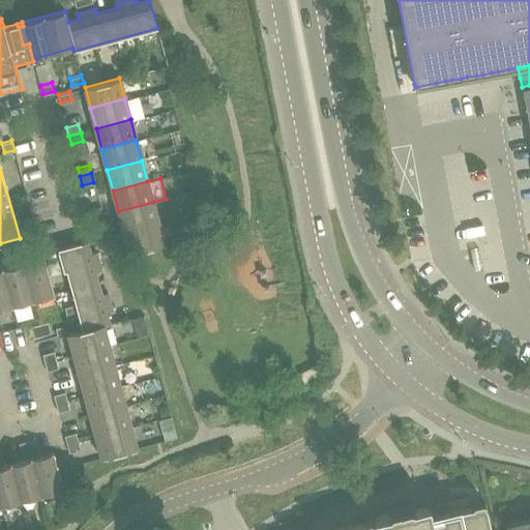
[(118,211),(123,232),(158,224),(153,202),(118,211)]
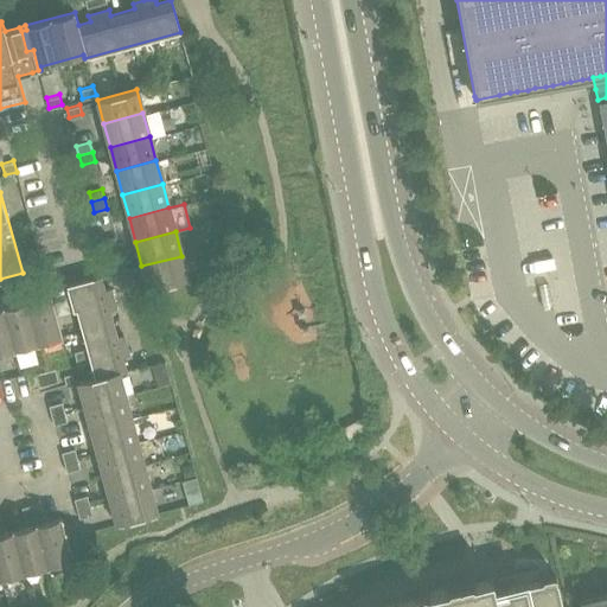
[(101,238),(104,249),(117,246),(114,235),(101,238)]
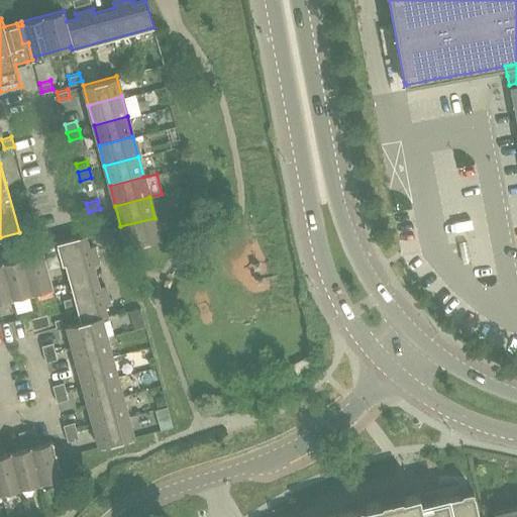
[(89,212),(91,220),(102,217),(100,209),(89,212)]
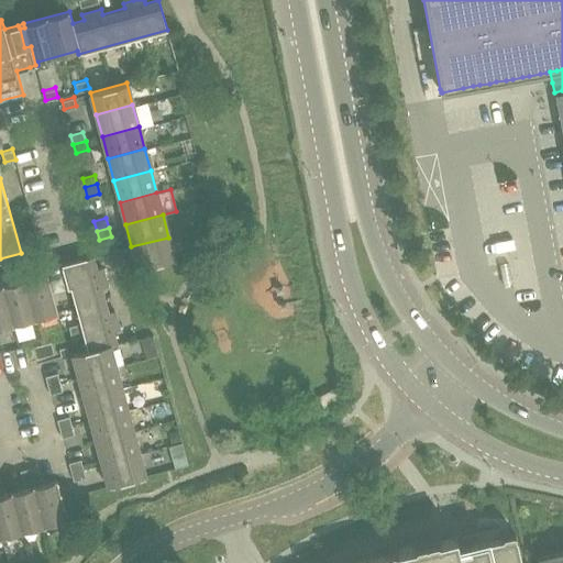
[(168,238),(131,246),(138,269),(175,258),(168,238)]
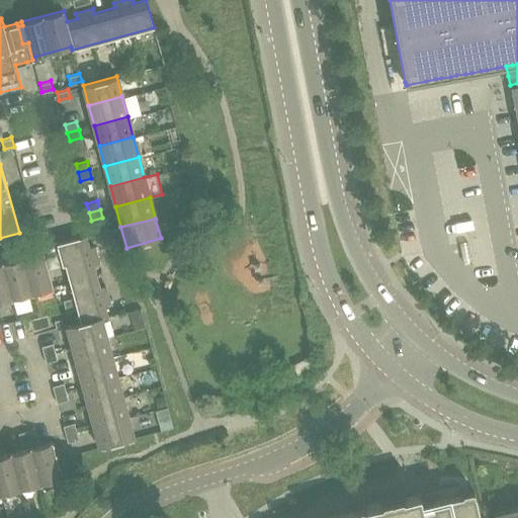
[(116,228),(104,231),(107,239),(118,236),(116,228)]
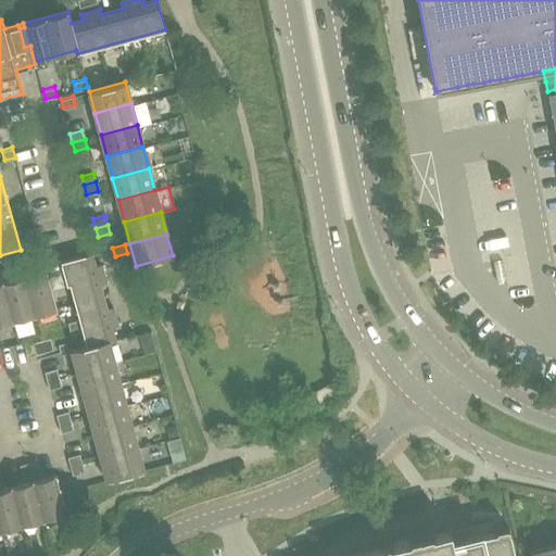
[(52,289),(68,283),(68,282),(103,273),(100,263),(95,265),(91,253),(50,264),(51,268),(47,269),(52,289)]
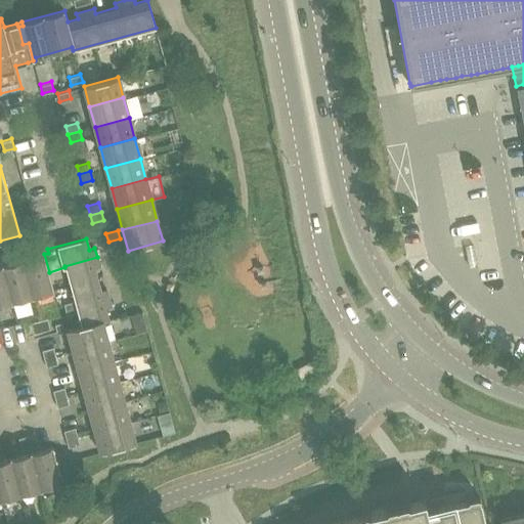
[(0,304),(54,291),(49,272),(44,254),(0,266),(0,304)]
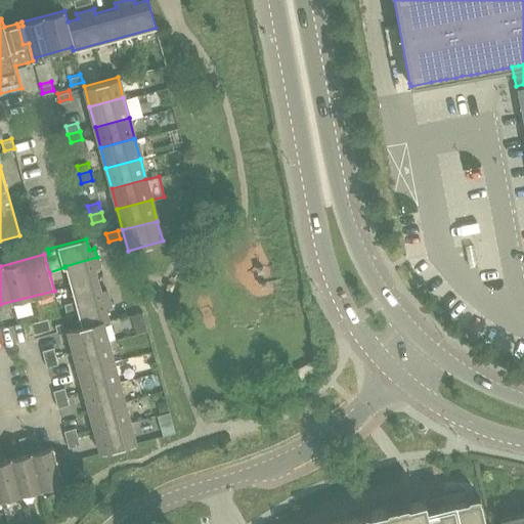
[(64,267),(70,287),(97,279),(94,268),(99,267),(97,257),(64,266),(64,267)]
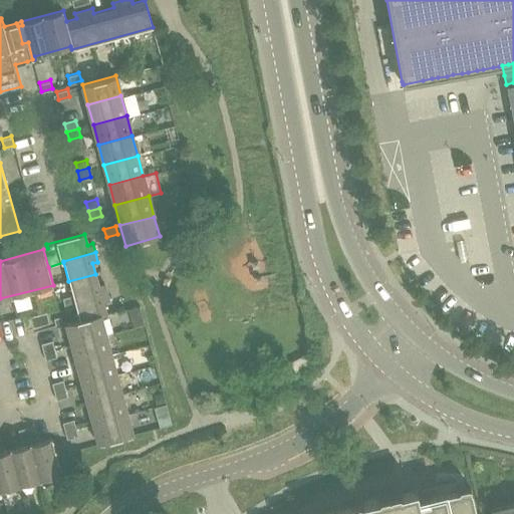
[(95,274),(68,281),(72,295),(62,298),(63,304),(105,293),(103,283),(98,285),(95,274)]
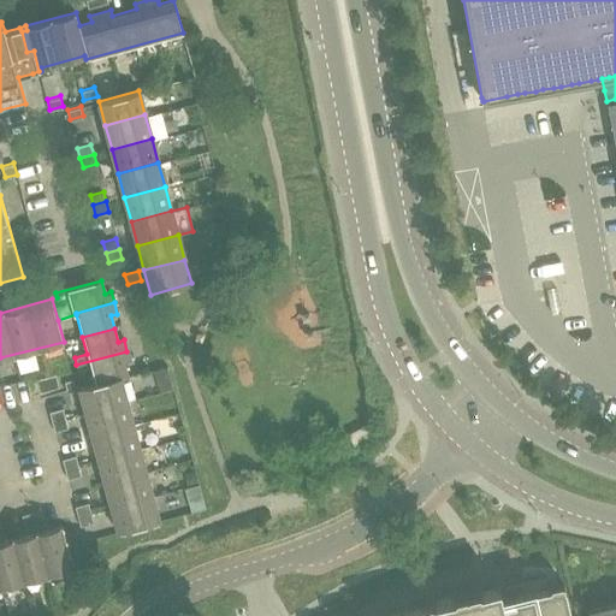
[(90,367),(95,384),(122,377),(122,379),(126,377),(123,363),(130,361),(126,351),(76,365),(78,371),(90,367)]
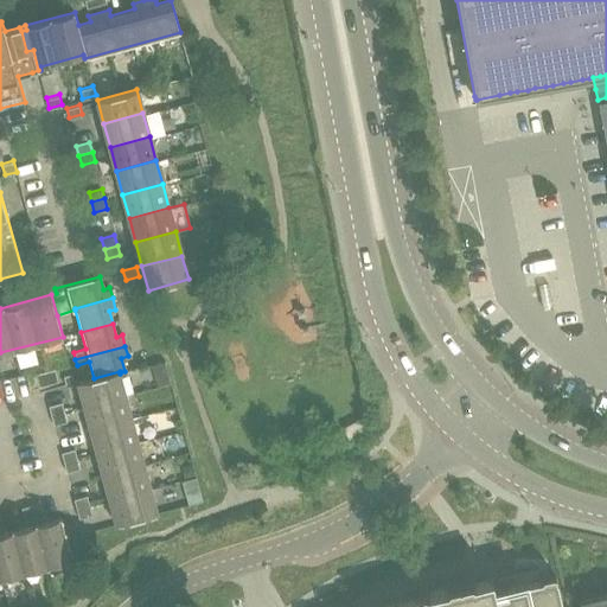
[(55,369),(36,374),(39,387),(58,382),(55,369)]
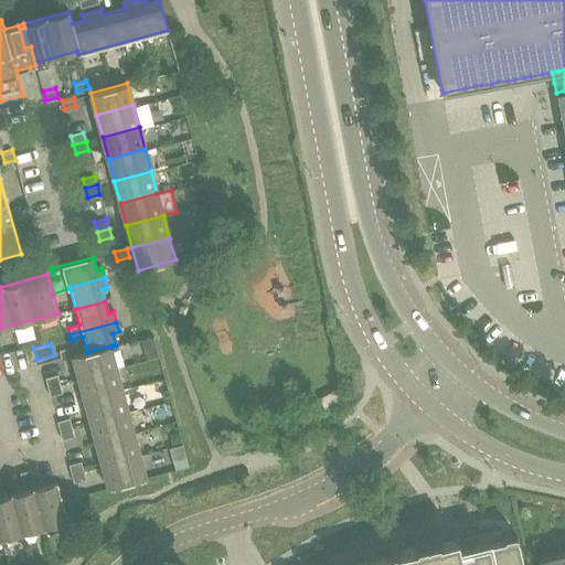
[(72,355),(78,377),(117,368),(112,348),(112,345),(87,352),(72,355)]
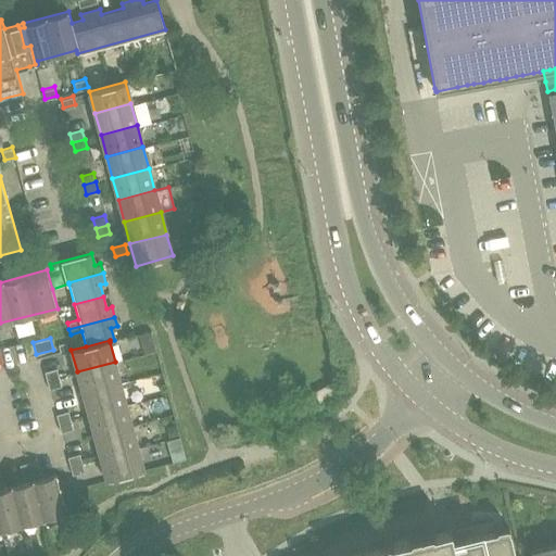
[(68,352),(68,351),(66,342),(58,344),(61,354),(68,352)]
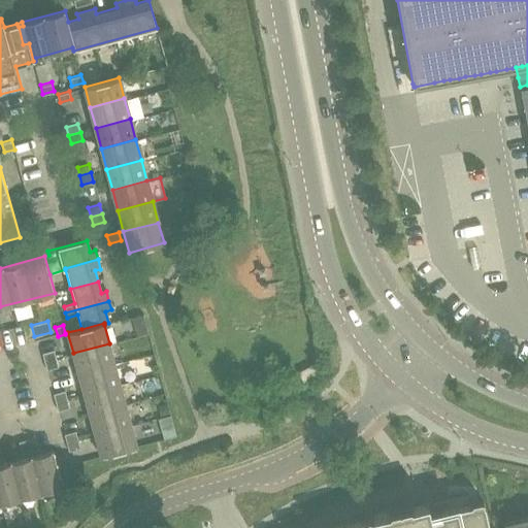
[(109,343),(73,353),(78,374),(114,364),(109,343)]
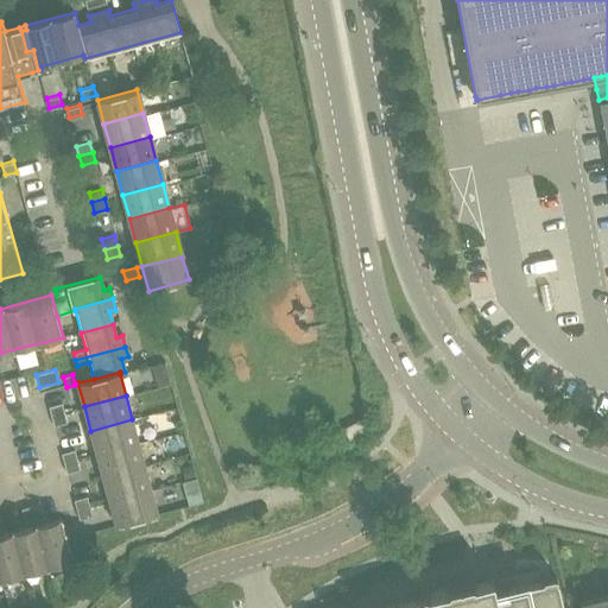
[(49,407),(51,417),(64,413),(62,404),(49,407)]
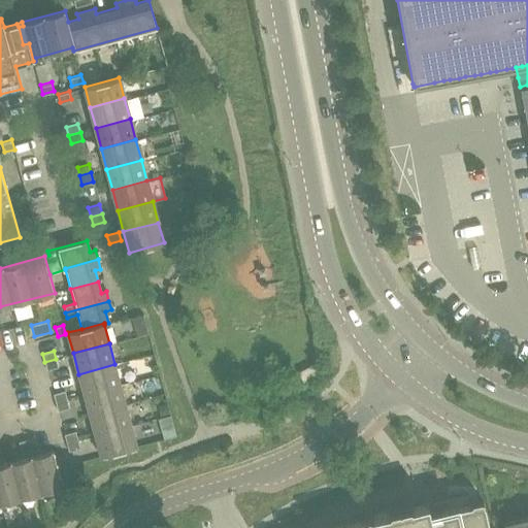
[(56,359),(44,362),(46,371),(59,368),(56,359)]
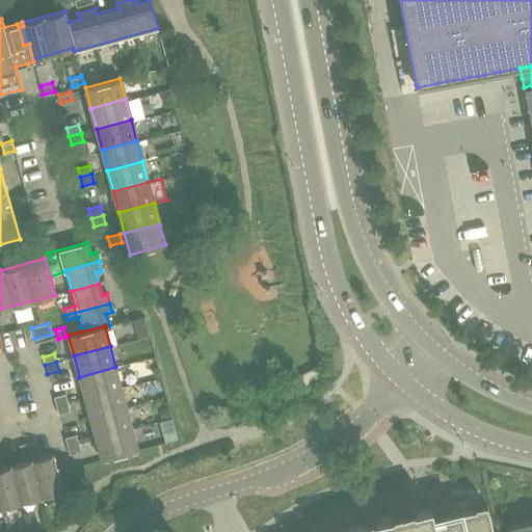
[(318,365),(311,369),(304,372),(300,375),(307,386),(324,376),(318,365)]
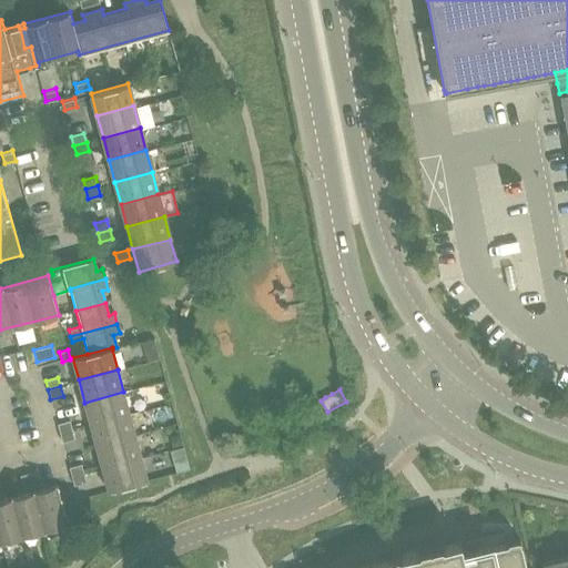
[(84,403),(90,425),(130,415),(123,392),(84,403)]
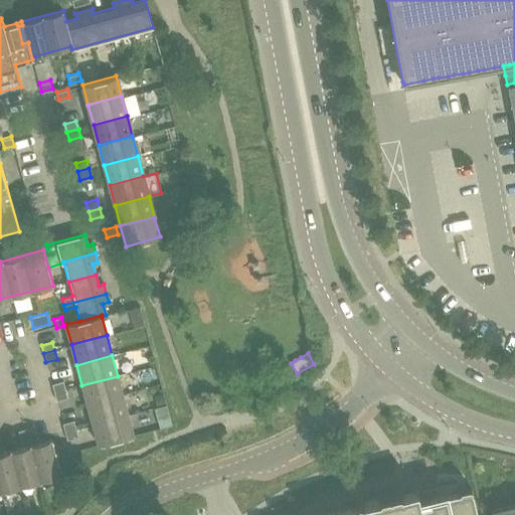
[(88,405),(123,396),(118,376),(81,385),(88,405)]
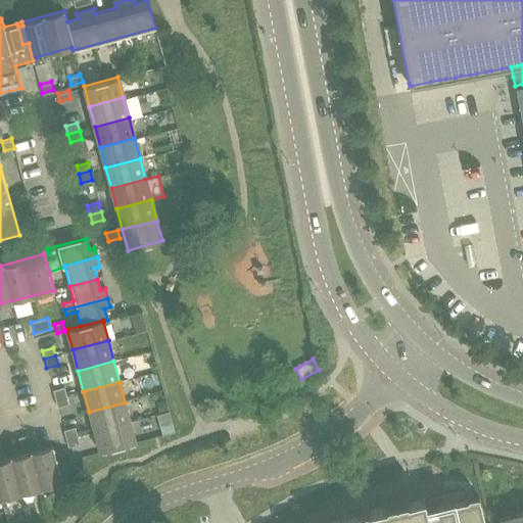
[(52,391),(55,399),(66,396),(64,388),(52,391)]
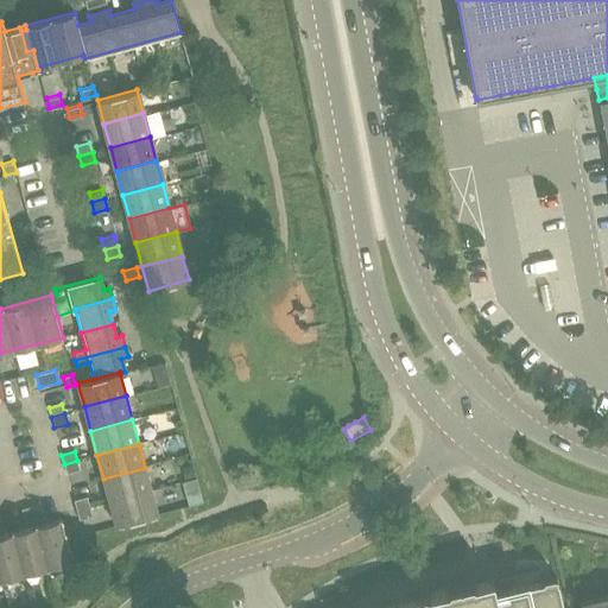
[(64,464),(67,474),(80,470),(77,461),(64,464)]
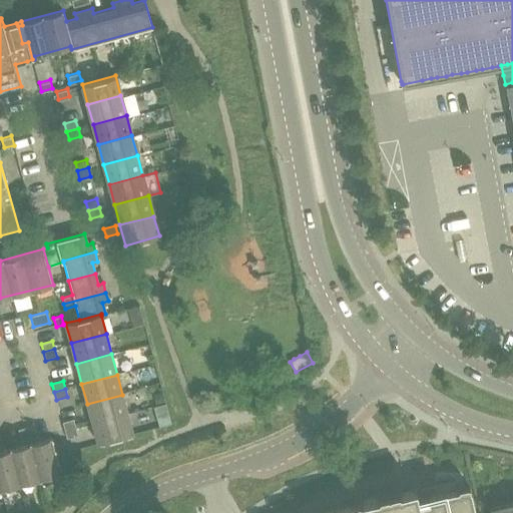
[(156,406),(165,403),(162,393),(153,395),(156,406)]
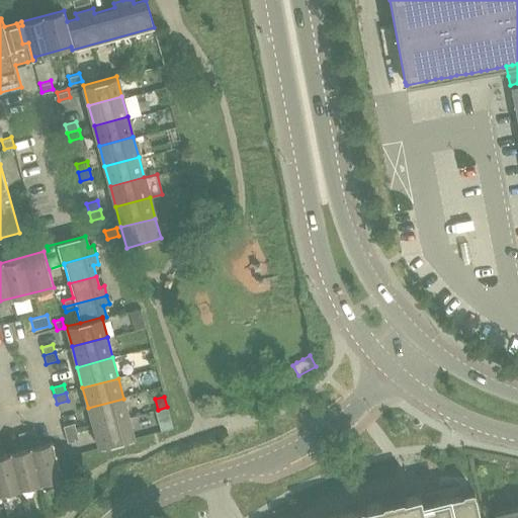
[(88,408),(93,428),(128,419),(123,399),(88,408)]
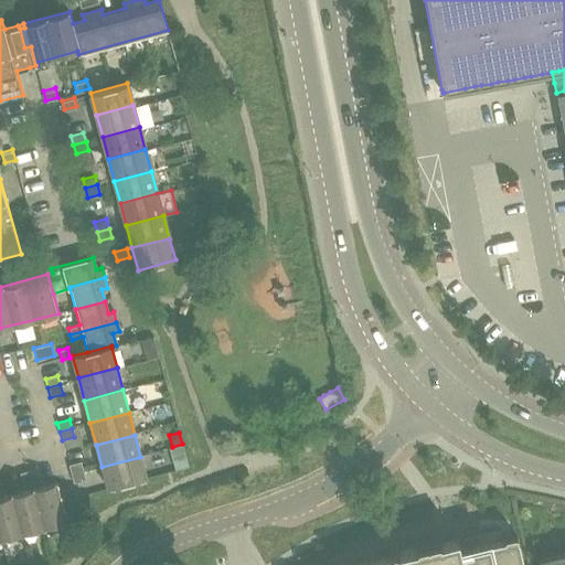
[(169,448),(171,455),(184,451),(182,444),(169,448)]
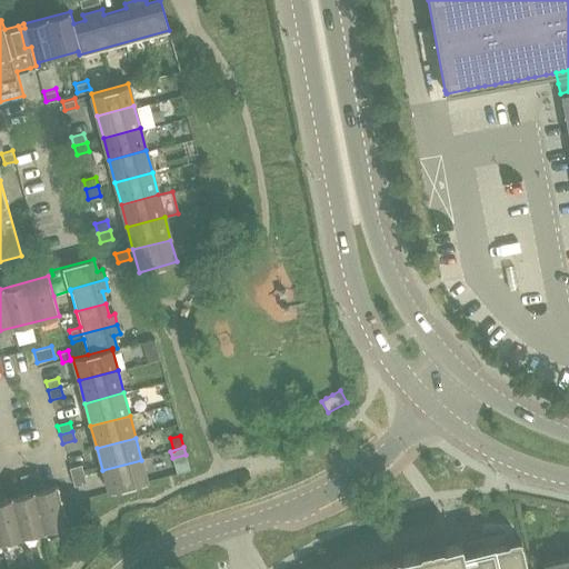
[(102,470),(108,493),(147,482),(141,460),(102,470)]
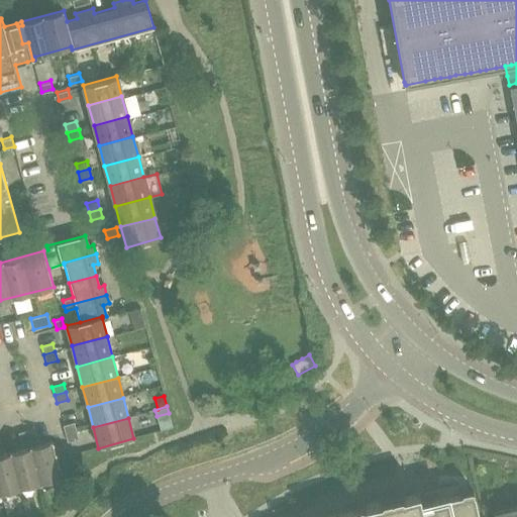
[(63,426),(65,434),(76,431),(74,423),(63,426)]
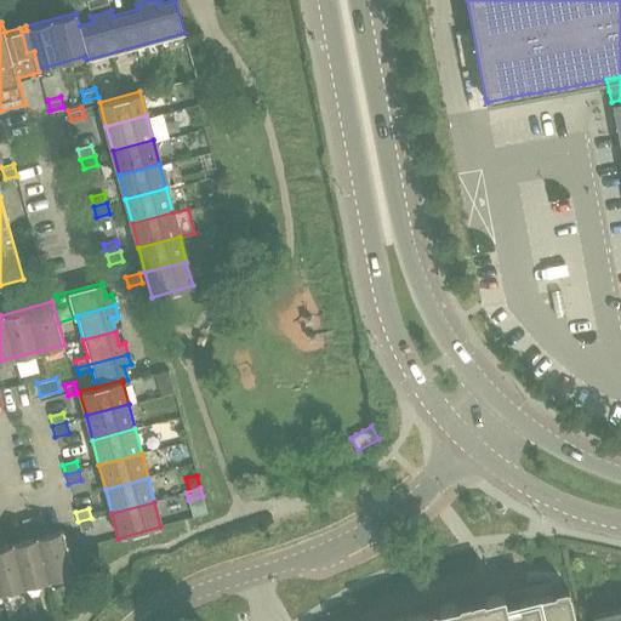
[(44,516),(33,518),(36,531),(46,529),(44,516)]
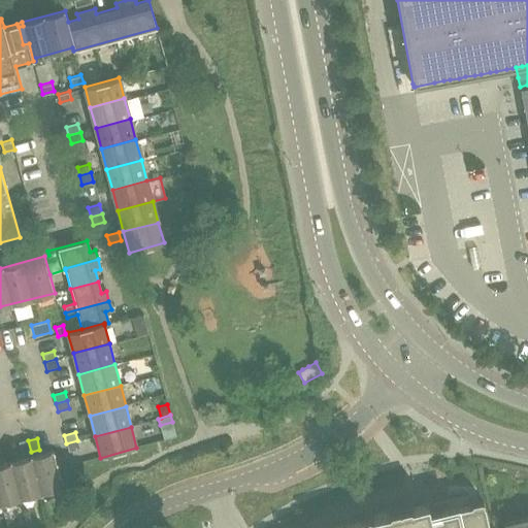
[(23,454),(31,452),(28,440),(20,442),(23,454)]
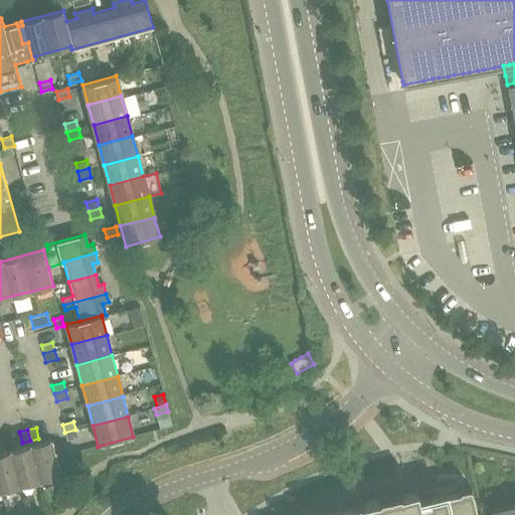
[(77,439),(75,430),(64,433),(66,442),(77,439)]
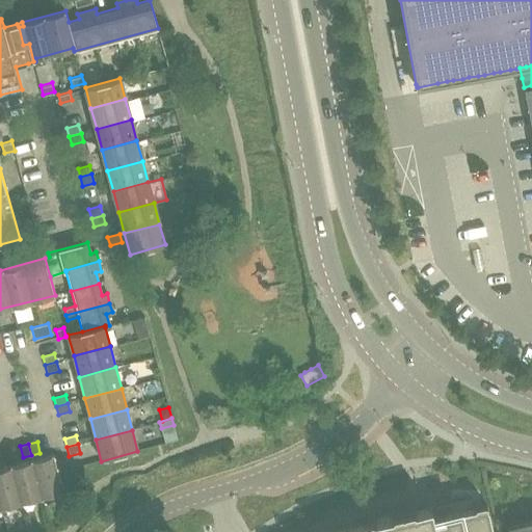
[(52,455),(31,460),(42,497),(61,491),(52,455)]
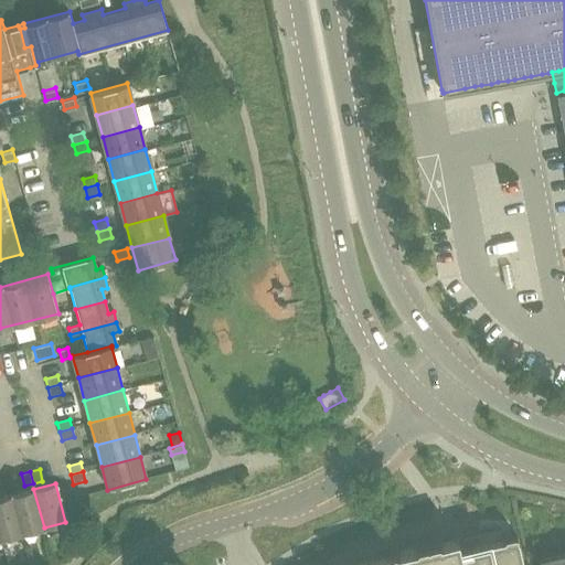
[(44,528),(33,489),(12,494),(22,533),(44,528)]
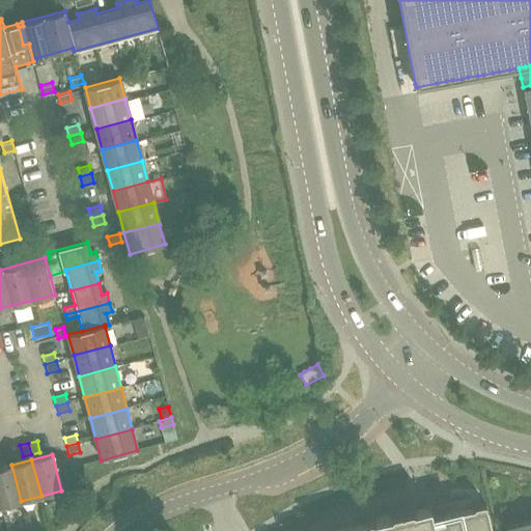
[(11,465),(0,467),(0,505),(0,506),(21,501),(11,465)]
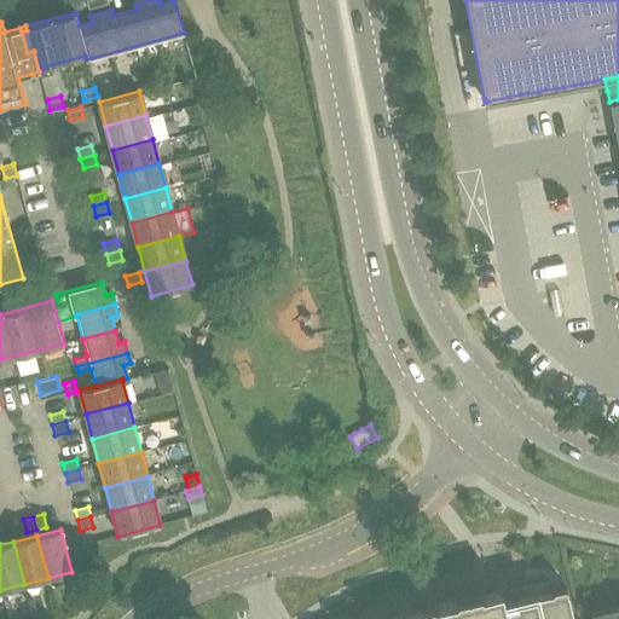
[(573,618),(567,588),(563,588),(565,593),(553,595),(553,590),(551,590),(549,578),(501,589),(499,585),(479,590),(481,599),(472,601),(470,596),(468,597),(468,601),(457,603),(456,600),(437,605),(439,613),(427,615),(426,611),(426,612),(392,618),(573,618)]
